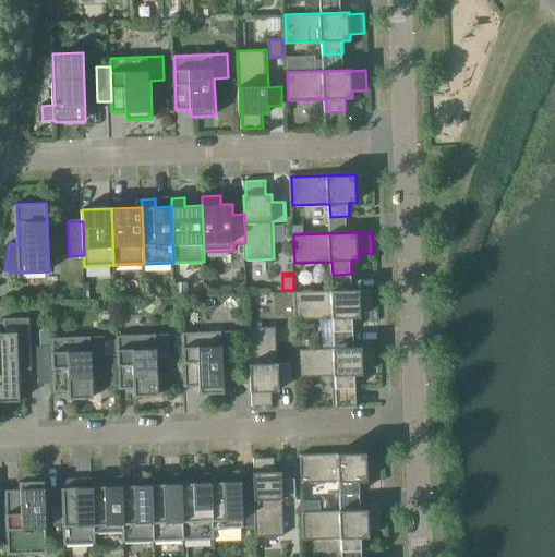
[(360,289),(296,292),(297,321),(334,318),(335,331),(335,348),(354,347),(353,331),(353,318),(361,317),(361,311),(375,311),(374,290),(360,291),(360,289)]
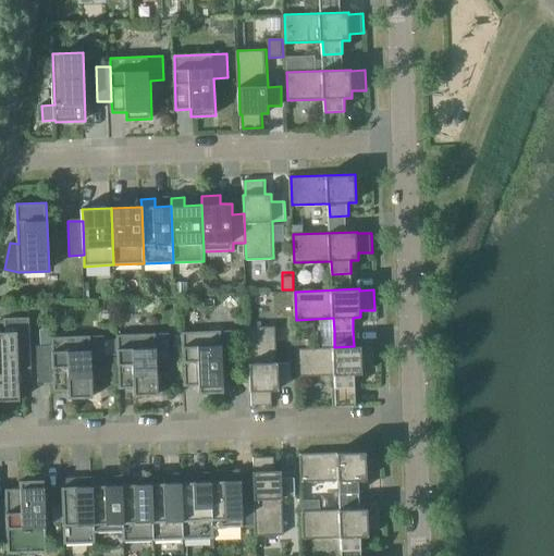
[(248,328),(250,392),(253,392),(253,405),(273,405),(272,391),(279,391),(279,383),(292,382),(291,362),(278,363),(277,326),(248,328)]
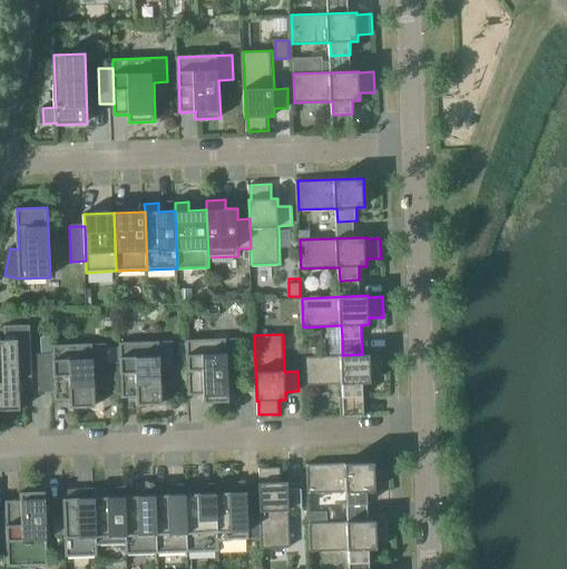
[(189,395),(191,395),(204,394),(205,403),(230,402),(228,363),(242,362),(242,337),(187,340),(189,395)]
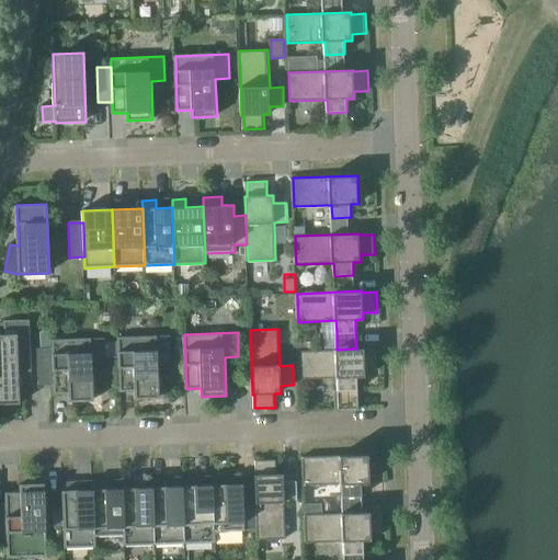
[(19,334),(0,334),(0,403),(21,403),(19,334)]
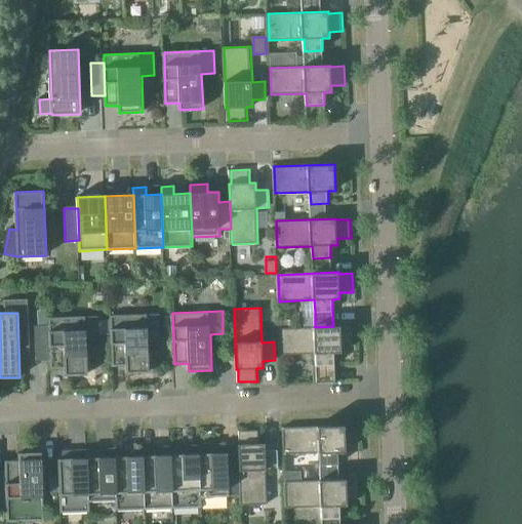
[(113,366),(114,366),(127,366),(127,373),(150,372),(149,336),(161,336),(161,314),(111,316),(113,366)]
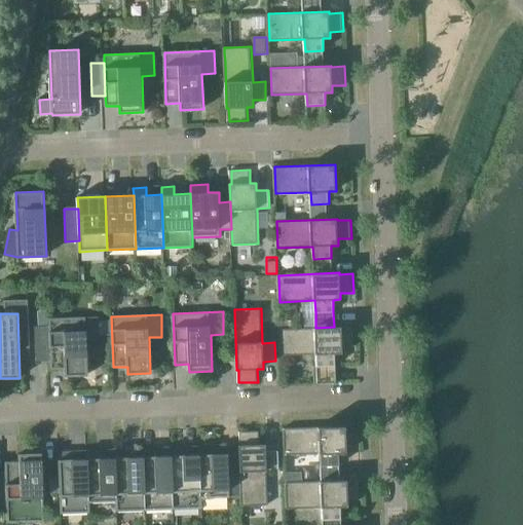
[(50,326),(51,359),(51,370),(66,369),(66,376),(88,375),(87,339),(101,339),(100,316),(49,319),(50,326)]
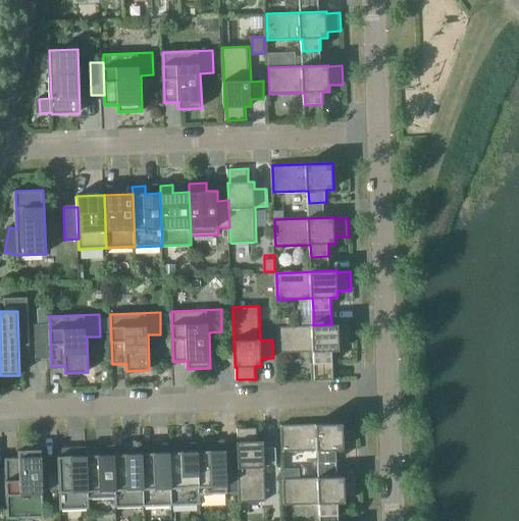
[(37,357),(51,356),(50,323),(36,324),(37,357)]
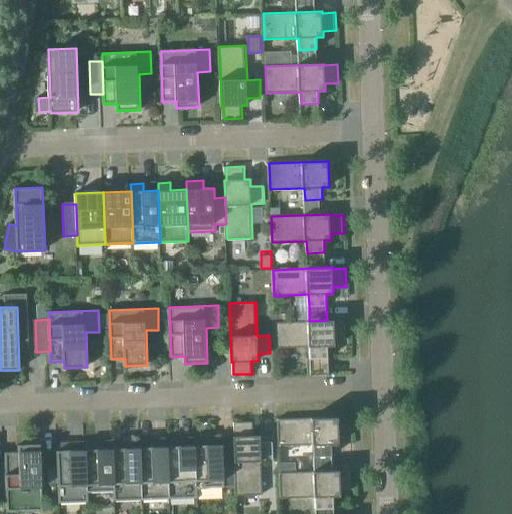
[(275,322),(276,348),(310,347),(311,359),(328,358),(328,346),(335,346),(335,340),(348,339),(347,321),(334,321),(334,320),(275,322)]
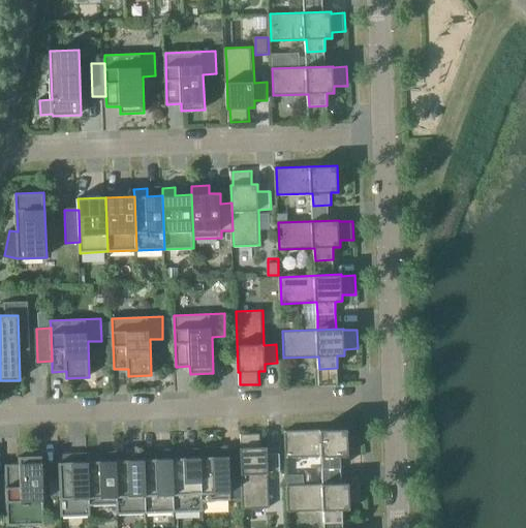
[(286,431),(287,458),(322,456),(322,468),(341,468),(341,456),(348,455),(347,428),(286,431)]
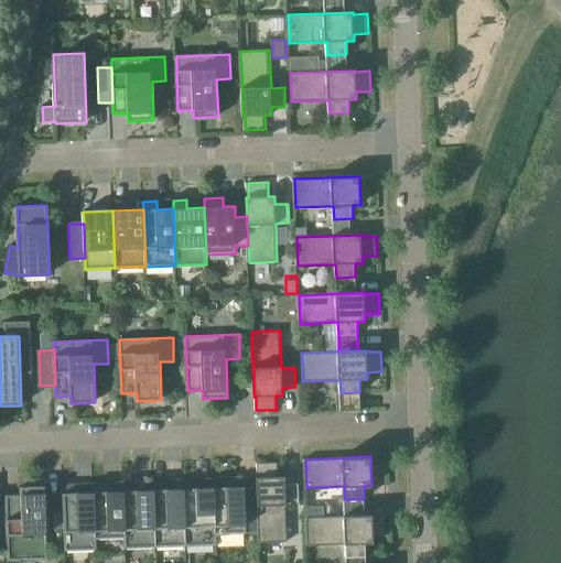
[(258,463),(259,477),(257,477),(258,487),(259,532),(260,542),(289,541),(287,504),(300,502),(300,484),(287,484),(286,476),(279,476),(278,463),(258,463)]
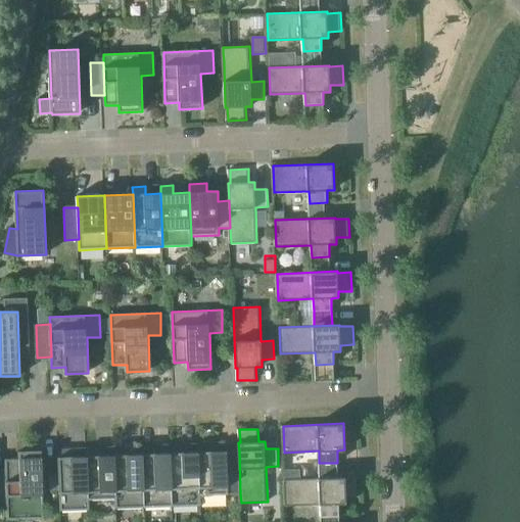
[(197,444),(198,452),(200,506),(201,506),(201,495),(240,493),(239,452),(228,452),(228,451),(210,452),(210,443),(197,444)]
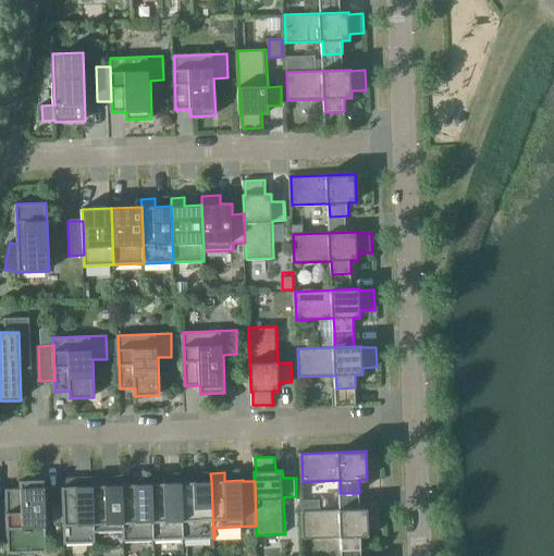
[(181,474),(182,482),(184,540),(213,539),(211,481),(195,482),(195,473),(182,474),(181,474)]
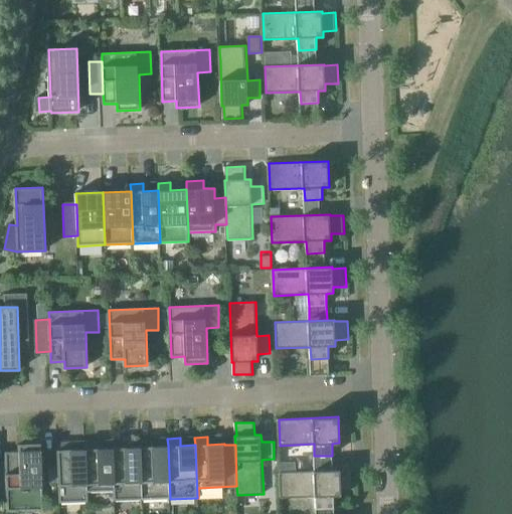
[(140,440),(140,447),(142,500),(170,499),(168,446),(153,447),(153,439),(140,440)]
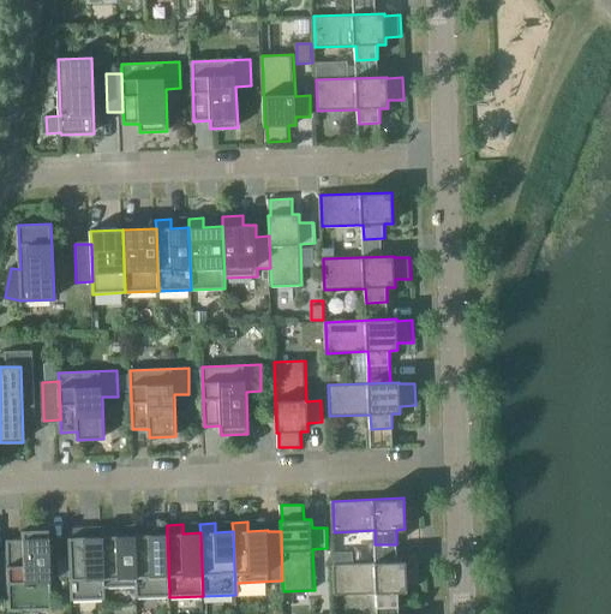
[(135,535),(137,586),(137,598),(169,597),(167,534),(150,535),(149,526),(135,526),(135,535)]
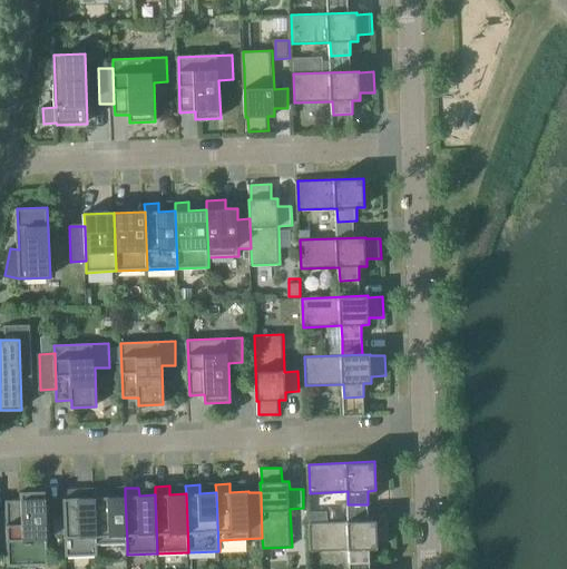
[(95,489),(95,497),(97,556),(99,556),(98,545),(127,543),(125,496),(109,497),(108,489),(96,489),(95,489)]
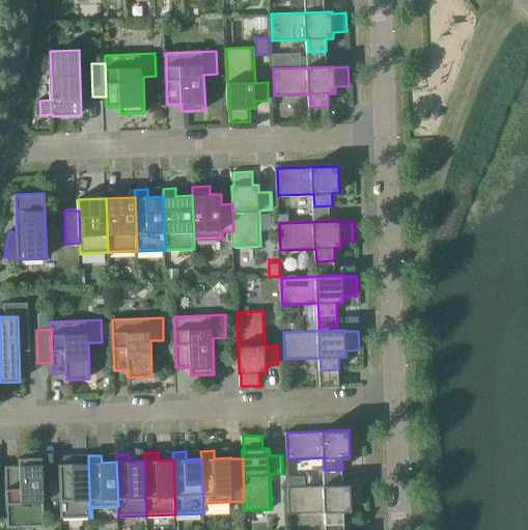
[(90,518),(88,463),(73,464),(73,456),(60,456),(62,519),(90,518)]
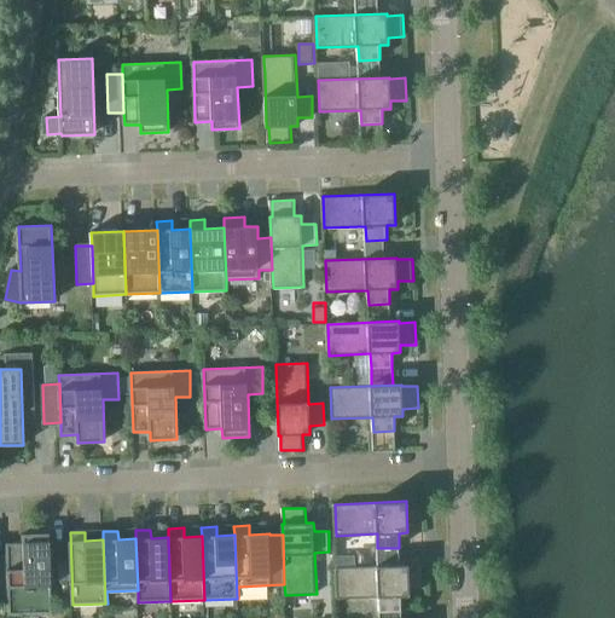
[(7,556),(10,595),(10,616),(53,613),(50,533),(23,535),(23,543),(7,544),(7,556)]
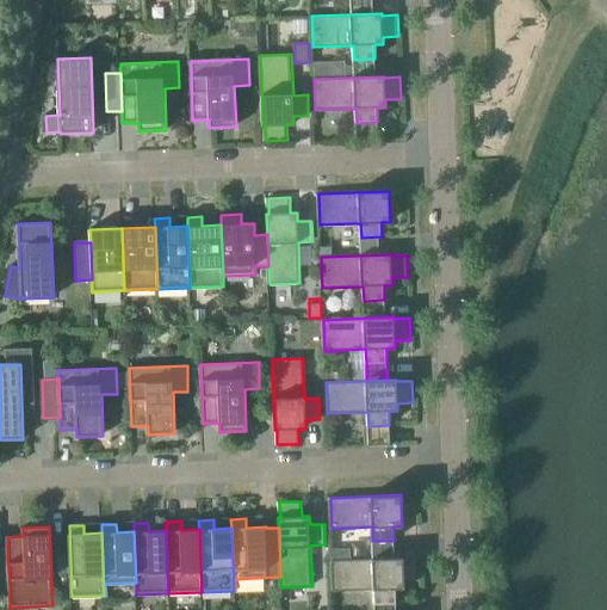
[(333,560),(334,591),(375,590),(376,604),(396,603),(396,589),(404,589),(403,581),(419,580),(419,559),(403,559),(403,558),(333,560)]
